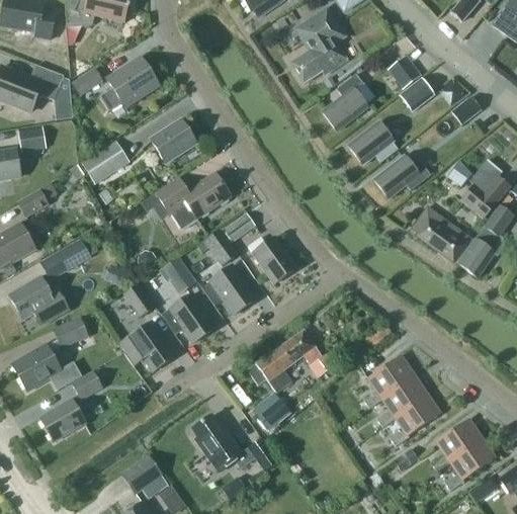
[(34,34),(51,37),(56,11),(44,8),(45,1),(38,0),(4,0),(0,23),(34,30),(34,34)]
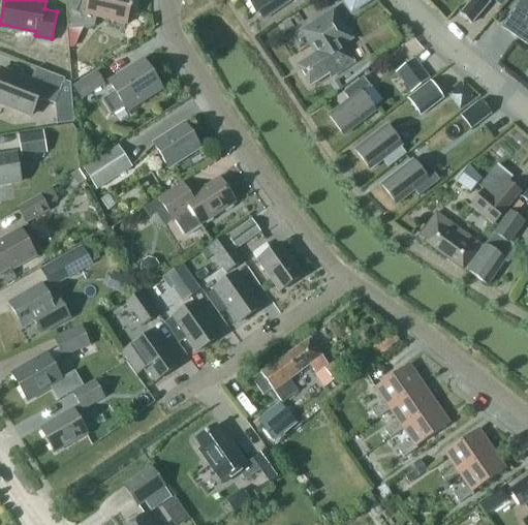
[(66,0),(69,26),(94,24),(97,14),(127,22),(131,0),(66,0)]
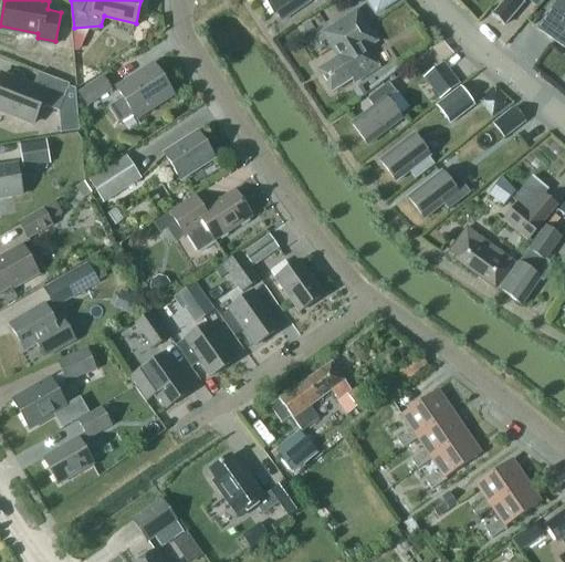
[(267,0),(275,11),(278,10),(283,18),(307,0),(267,0)]
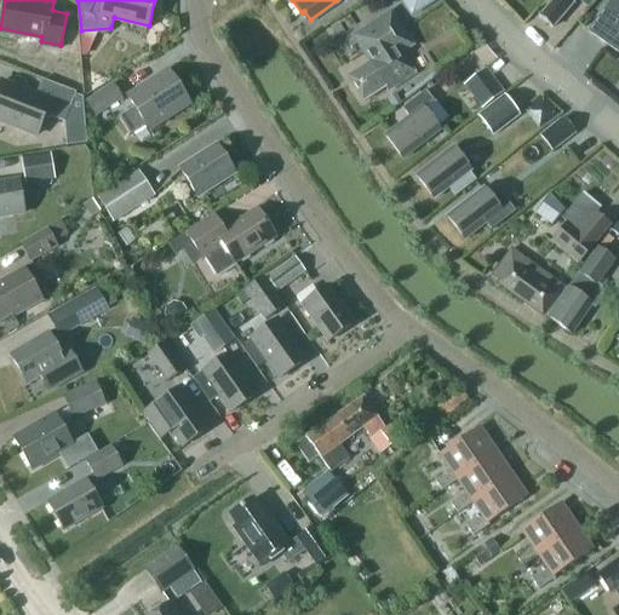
[(551,0),(539,13),(552,24),(573,0),(551,0)]
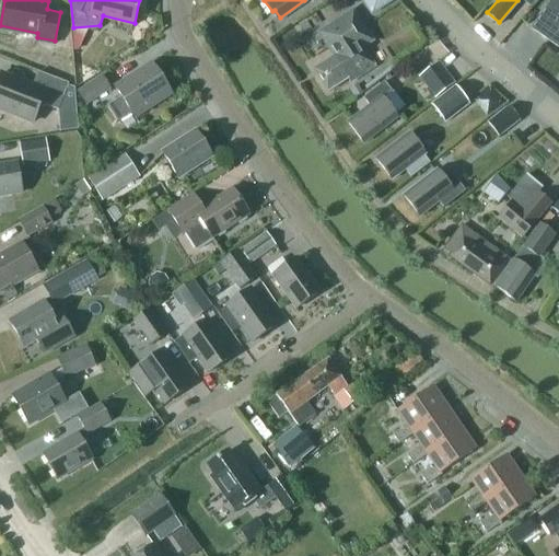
[(549,0),(532,25),(558,44),(558,0),(549,0)]
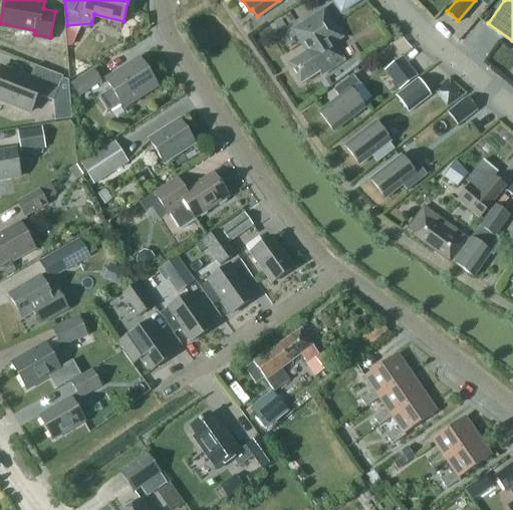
[(307,49),(288,61),(301,81),(320,69),(322,72),(344,58),(328,32),(337,26),(324,6),(300,22),(308,35),(301,40),(307,49)]
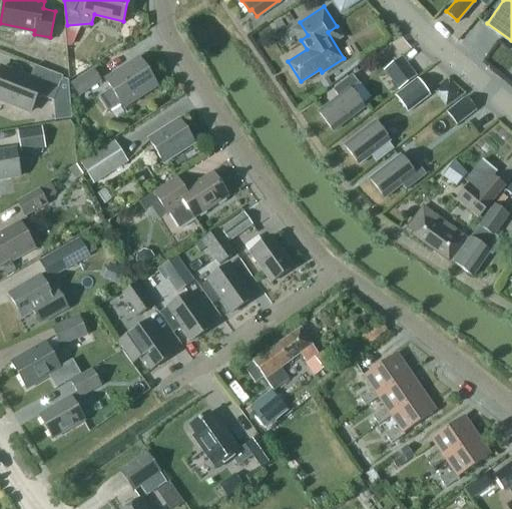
[(124,105),(158,84),(139,54),(105,76),(112,86),(99,94),(108,108),(121,100),(124,105)]
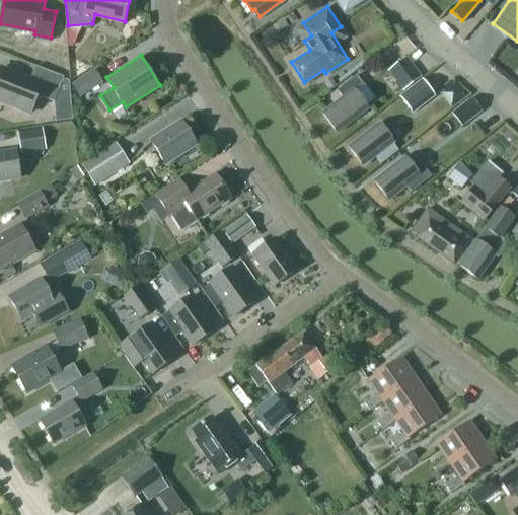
[(388,69),(403,88),(422,75),(408,56),(388,69)]
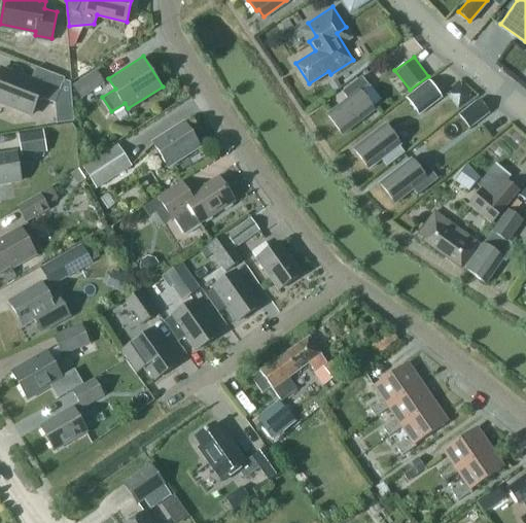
[(39,94),(56,100),(64,76),(65,75),(37,65),(32,78),(2,66),(0,70),(0,99),(31,112),(39,94)]
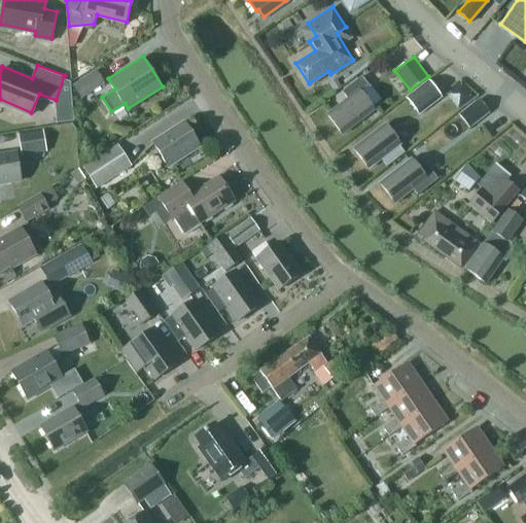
[(72,83),(80,97),(105,81),(96,68),(72,83)]
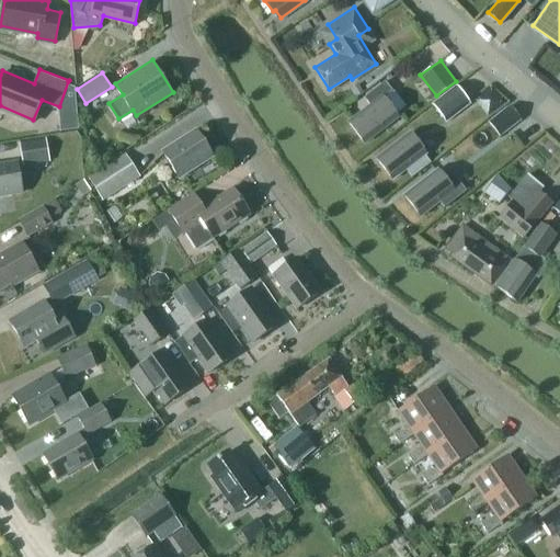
[(349,120),(365,140),(399,115),(384,95),(393,89),(386,79),(365,95),(370,103),(349,120)]
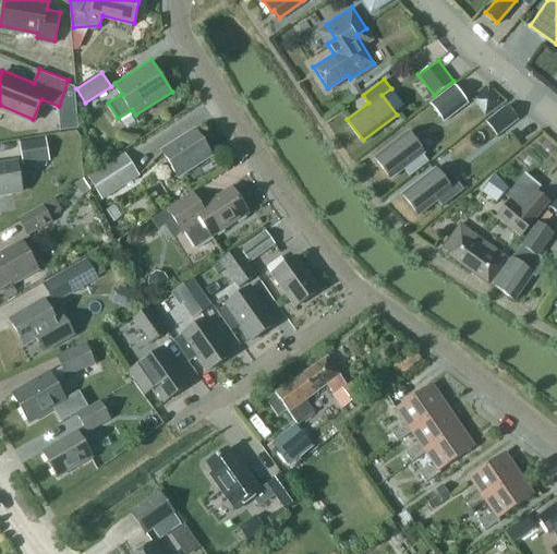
[(68,81),(59,106),(76,105),(75,84),(68,81)]
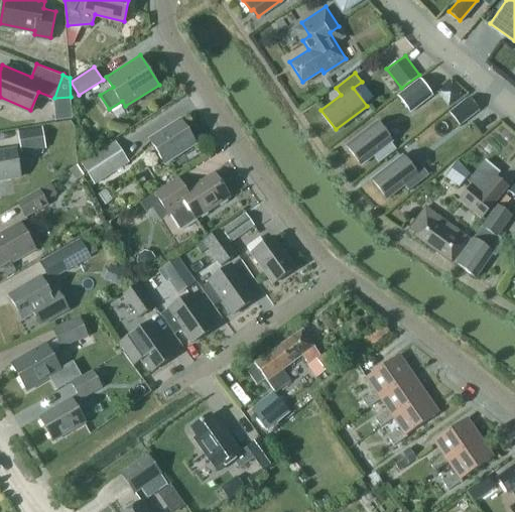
[(433,94),(419,77),(397,94),(410,111),(433,94)]
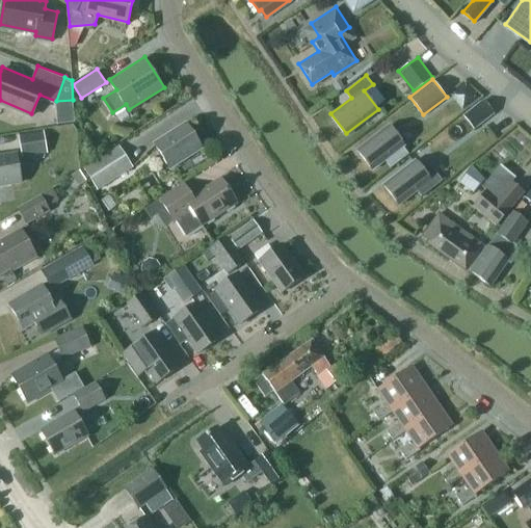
[(474,127),(495,111),(484,98),(465,113),(474,127)]
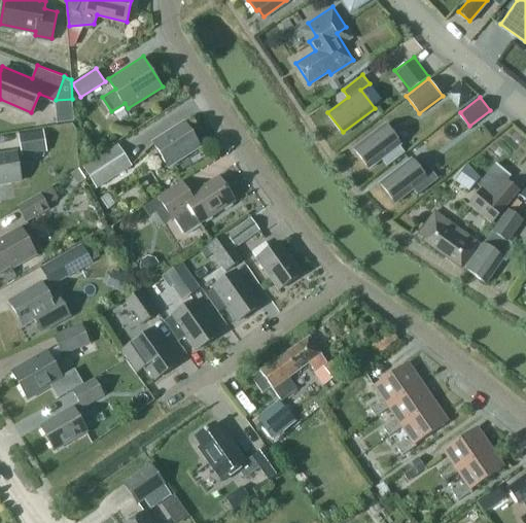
[(153,141),(169,164),(200,144),(185,120),(153,141)]
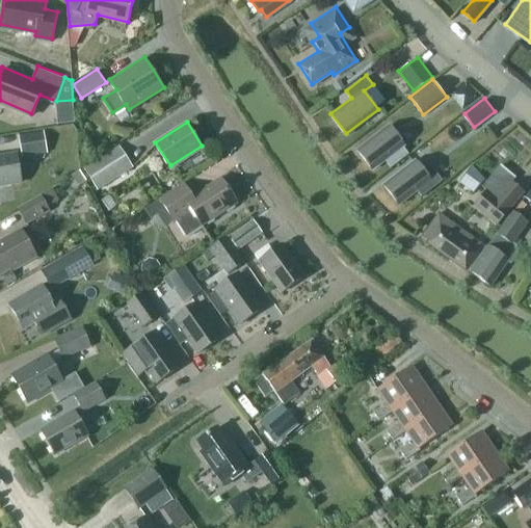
[(404,143),(389,124),(357,149),(373,168),(386,158),(392,165),(408,152),(403,144),(404,143)]
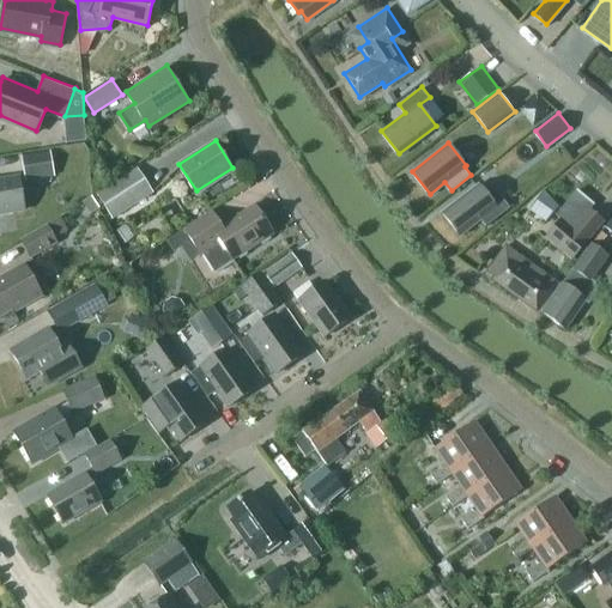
[(22,153),(26,178),(54,174),(50,149),(22,153)]
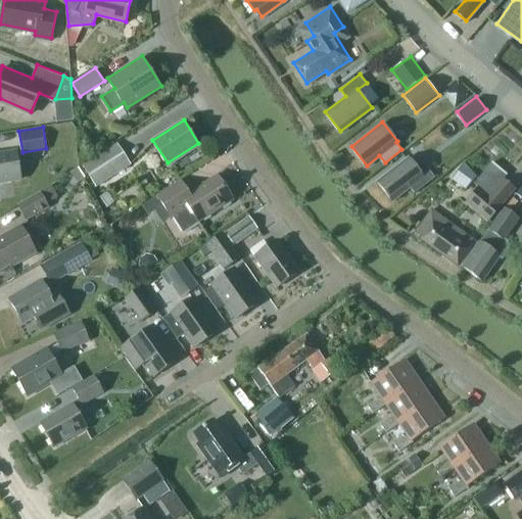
[(82,163),(96,185),(131,162),(116,140),(82,163)]
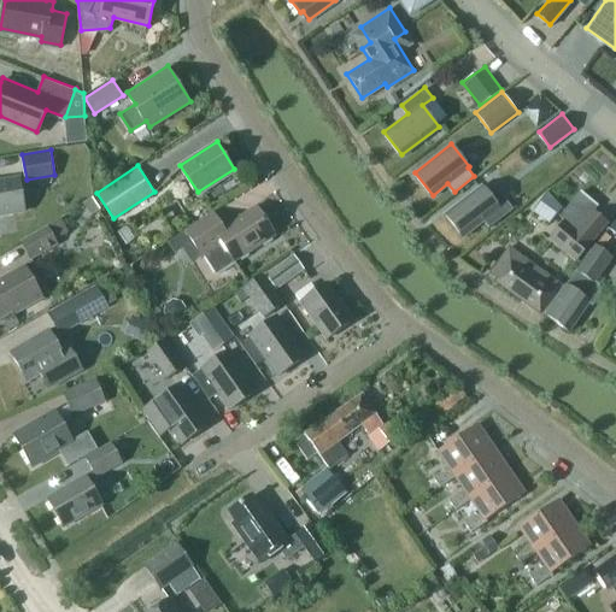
[(0,211),(24,209),(19,176),(0,178),(0,211)]
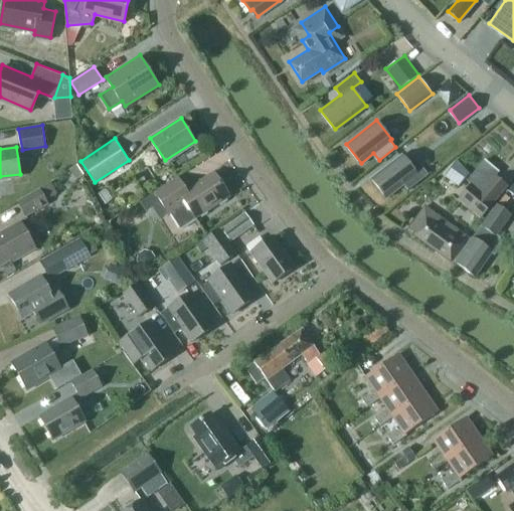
[(406,191),(427,174),(414,158),(408,162),(402,154),(372,177),(386,196),(401,184),(406,191)]
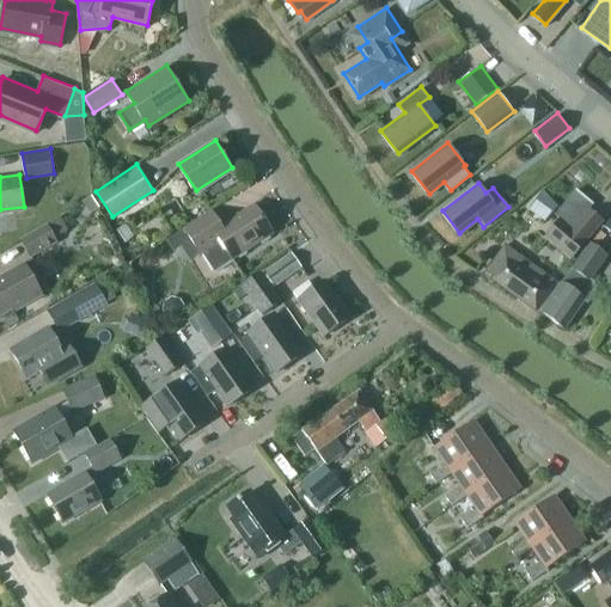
[(91,192),(81,198),(90,210),(99,204),(91,192)]
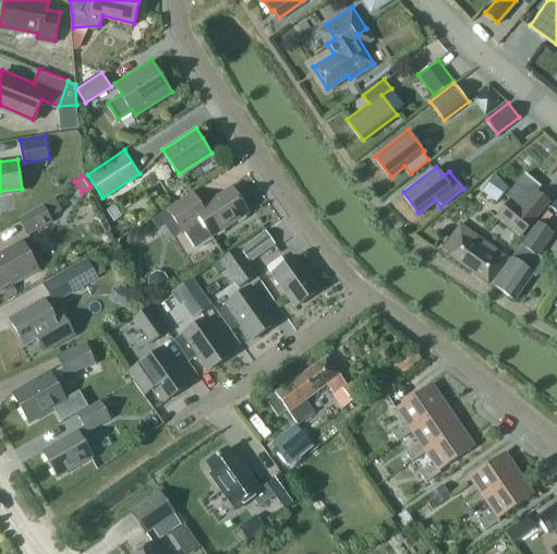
[(169,206),(184,229),(194,245),(249,211),(232,184),(202,204),(193,191),(169,206)]
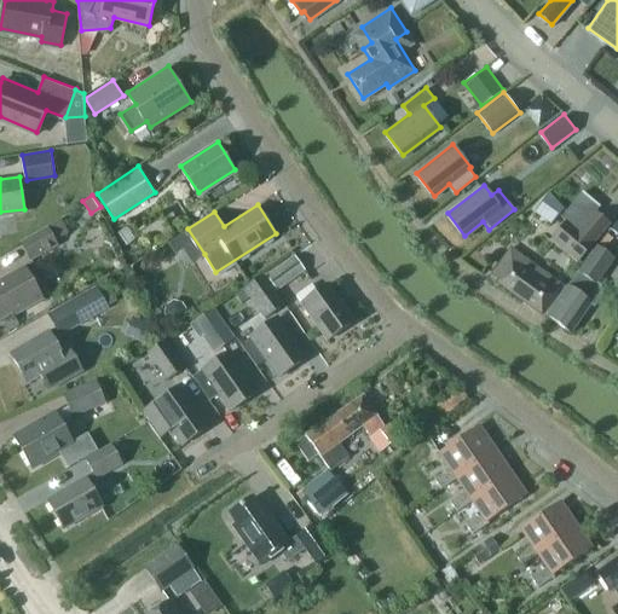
[(553,237),(578,259),(610,221),(595,208),(579,227),(569,218),(553,237)]
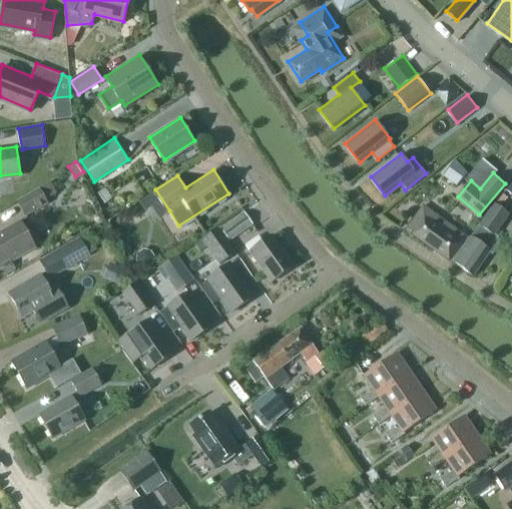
[(18,199),(26,213),(47,201),(39,187),(18,199)]
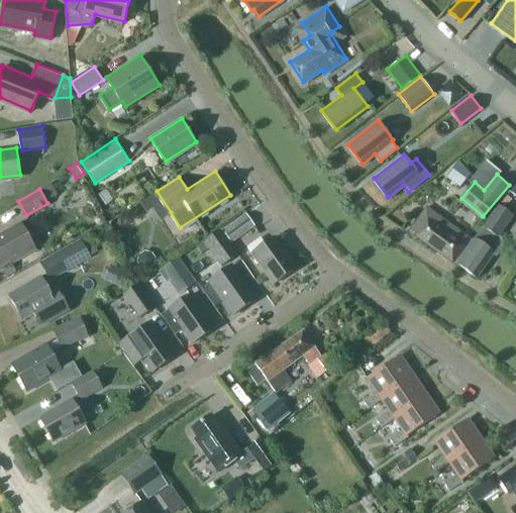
[(457,262),(478,276),(494,251),(497,253),(503,244),(501,236),(499,234),(513,214),(499,204),(457,262)]
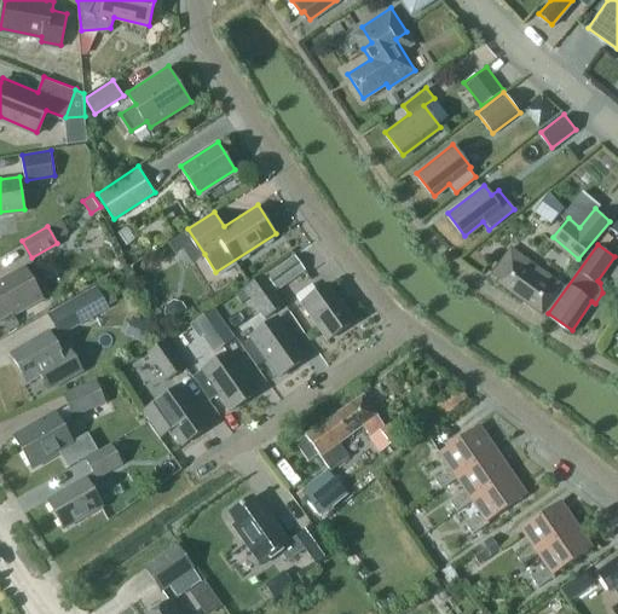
[(497,279),(542,312),(562,282),(512,245),(491,273),(498,278),(497,279)]
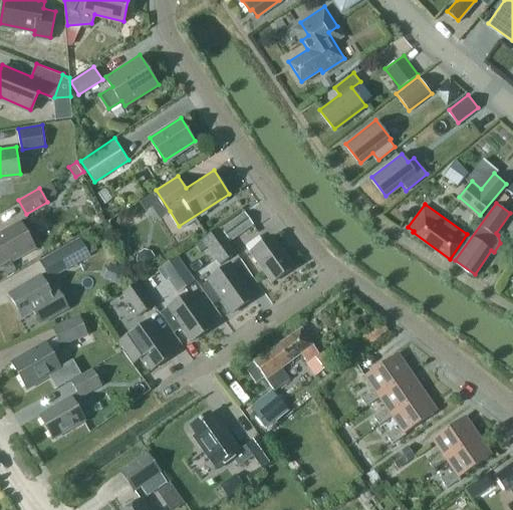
[(222,227),(230,239),(253,222),(245,211),(222,227)]
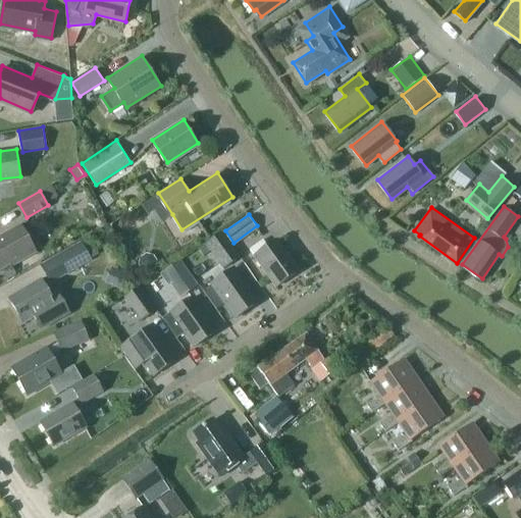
[(12,263),(36,250),(20,223),(0,235),(0,267),(1,266),(11,261),(12,263)]
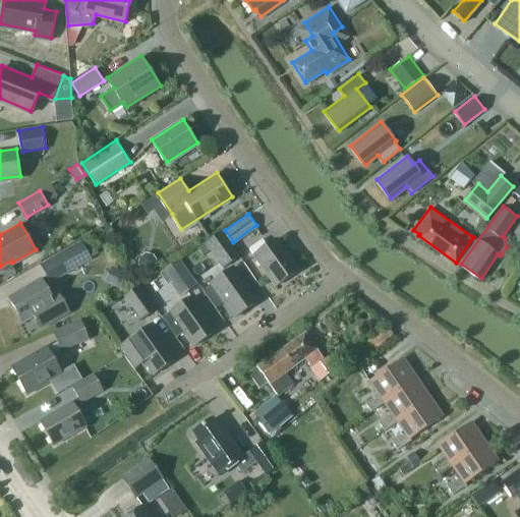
[(240,255),(222,230),(205,241),(210,248),(223,268),(240,255)]
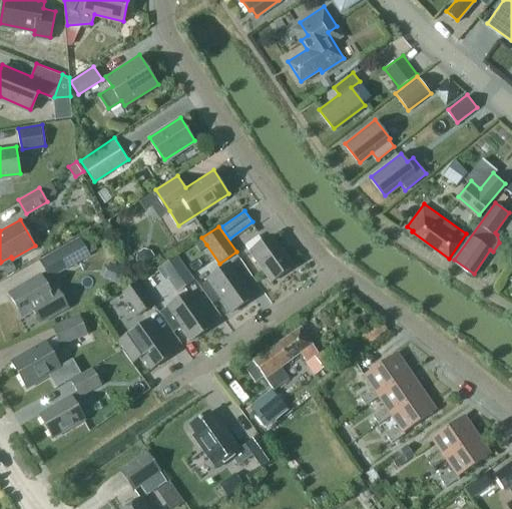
[(250,249),(272,280),(295,264),(273,233),(250,249)]
